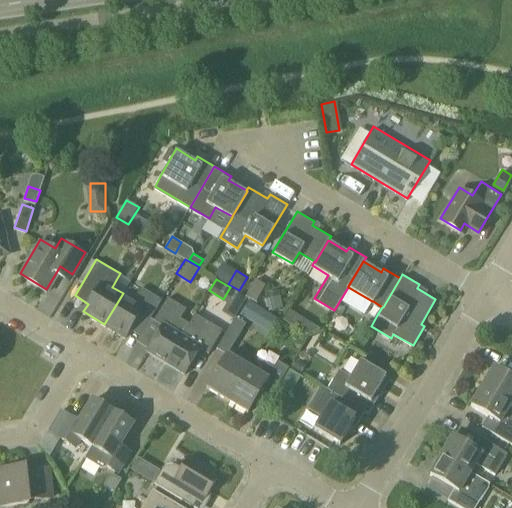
[(255,279),(249,294),(258,298),(264,284),(255,279)]
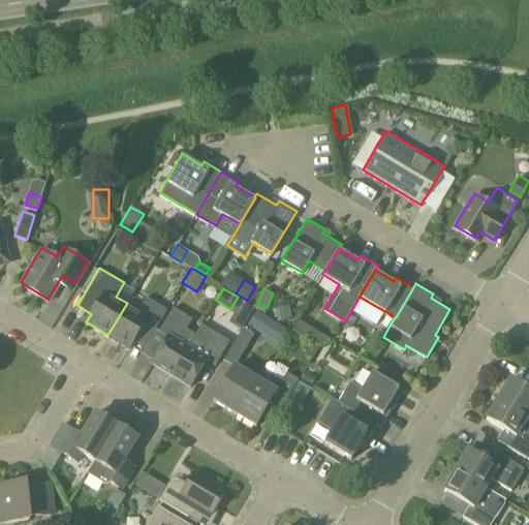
[(152,333),(155,327),(166,308),(146,295),(137,309),(127,303),(107,335),(128,347),(133,339),(145,346),(152,333)]
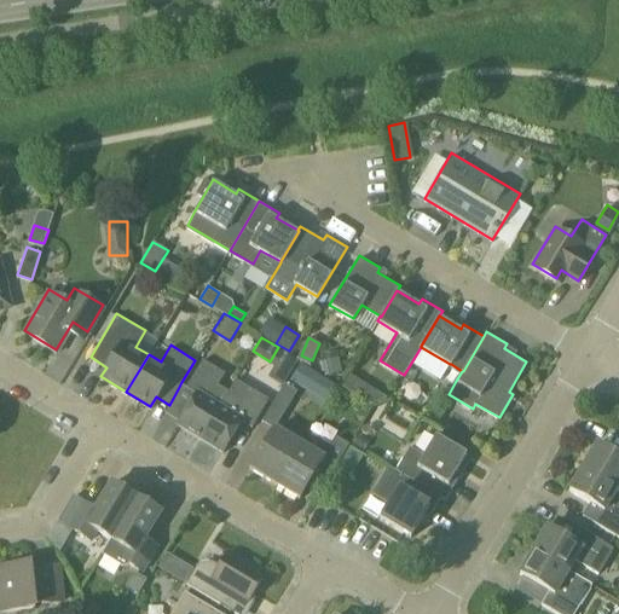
[(201,436),(229,389),(218,382),(225,371),(203,358),(186,386),(181,382),(178,389),(169,405),(165,411),(179,420),(178,423),(201,436)]
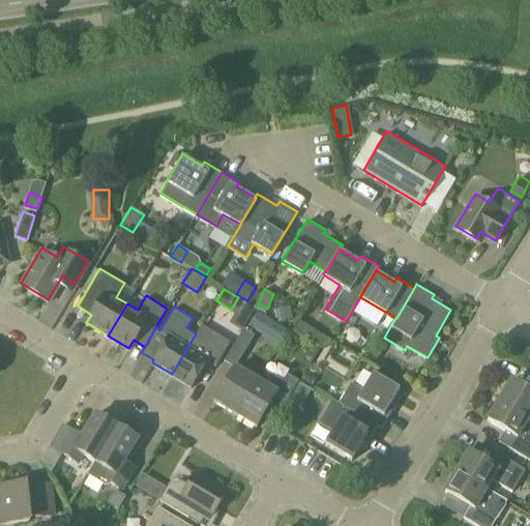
[(287,327),(258,310),(249,324),(278,342),(287,327)]
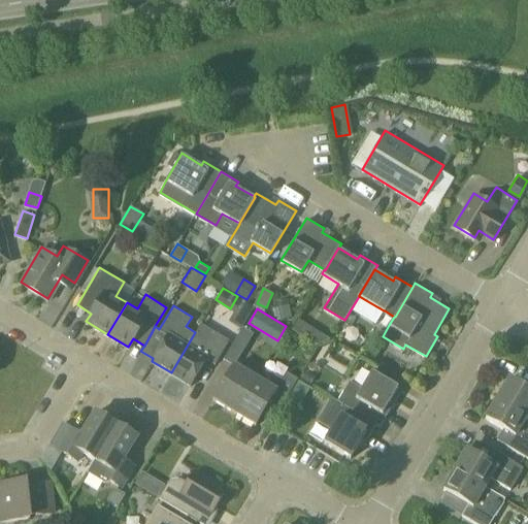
[(225,356),(235,363),(255,331),(244,325),(225,356)]
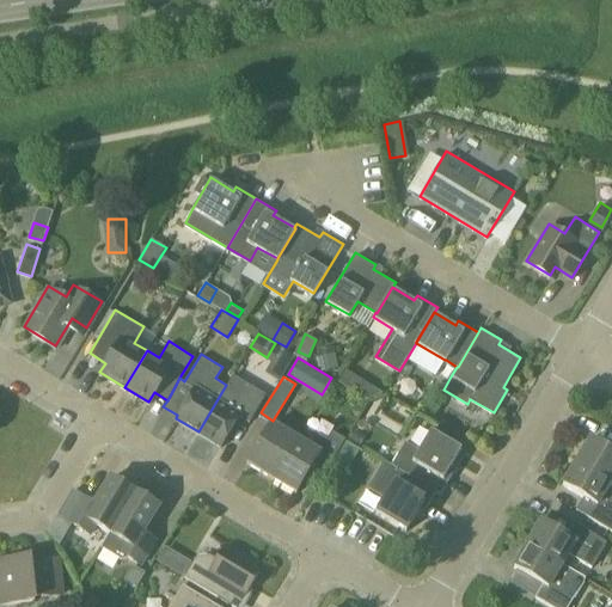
[(226,385),(199,431),(220,445),(240,411),(242,412),(240,415),(250,421),(265,393),(244,379),(237,391),(226,385)]
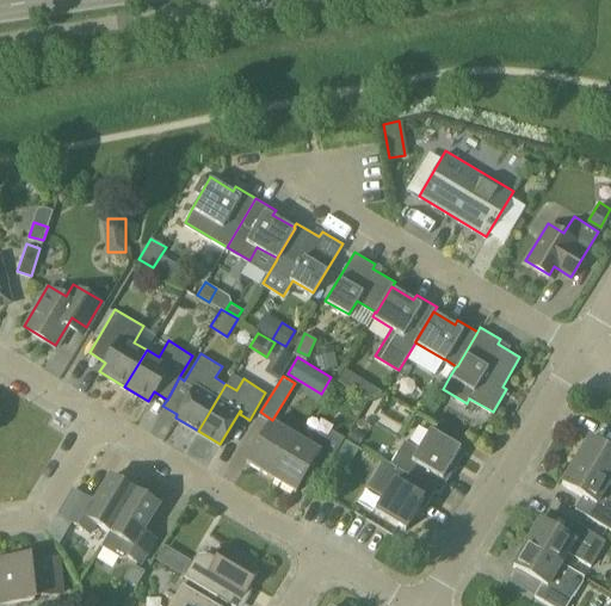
[(273,476),(297,437),(270,421),(246,459),(273,476)]
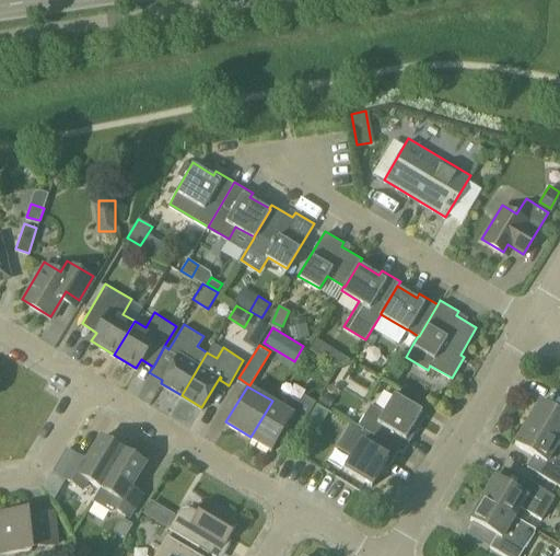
[(335,395),(326,390),(321,398),(329,404),(335,395)]
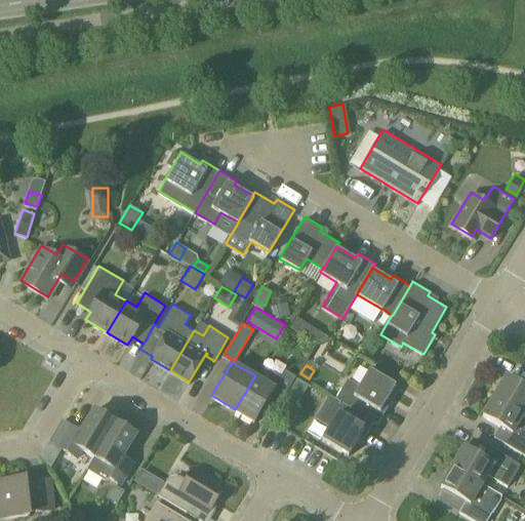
[(374,419),(373,421),(377,423),(388,405),(385,402),(396,384),(369,367),(359,384),(348,377),(335,397),(351,406),(374,419)]
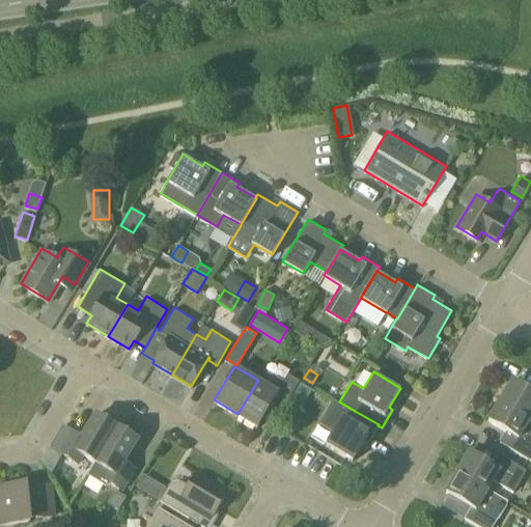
[(278,415),(300,380),(288,372),(284,380),(276,375),(269,386),(258,380),(238,414),(257,425),(268,409),(278,415)]
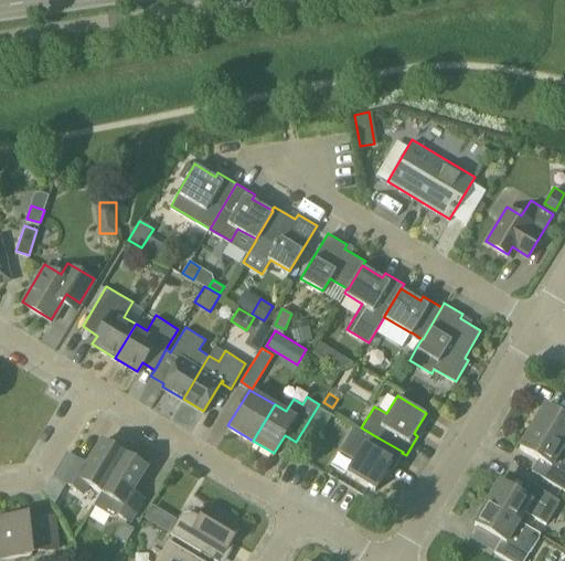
[(564,414),(545,403),(532,425),(564,444),(564,443),(564,441),(564,414)]
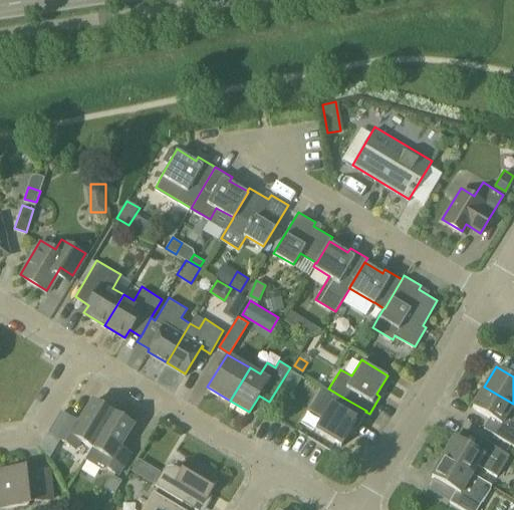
[(328,389),(322,385),(309,408),(322,417),(315,429),(341,444),(352,425),(356,428),(365,412),(366,411),(343,398),(328,389)]
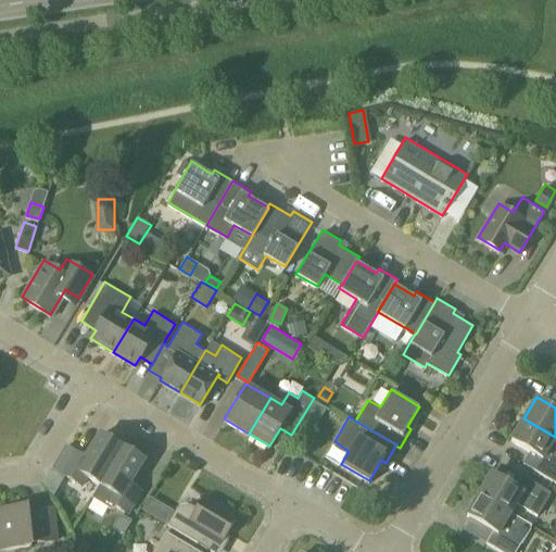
[(555,436),(555,437),(523,418),(512,439),(538,454),(531,466),(555,480),(555,436)]
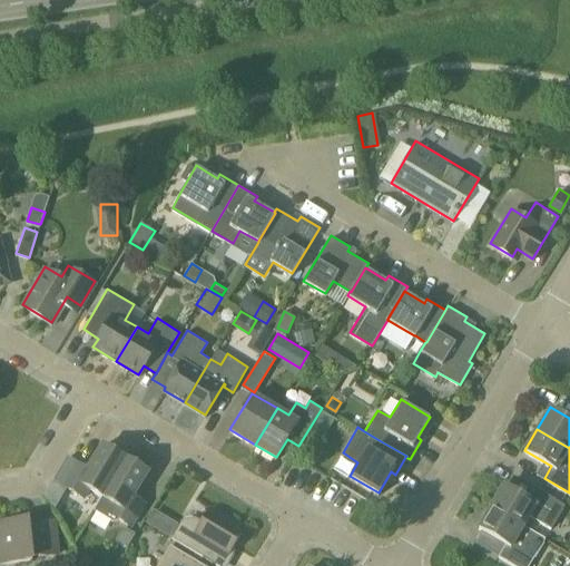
[(102,495),(126,457),(102,442),(88,467),(67,455),(53,478),(84,496),(89,487),(102,495)]
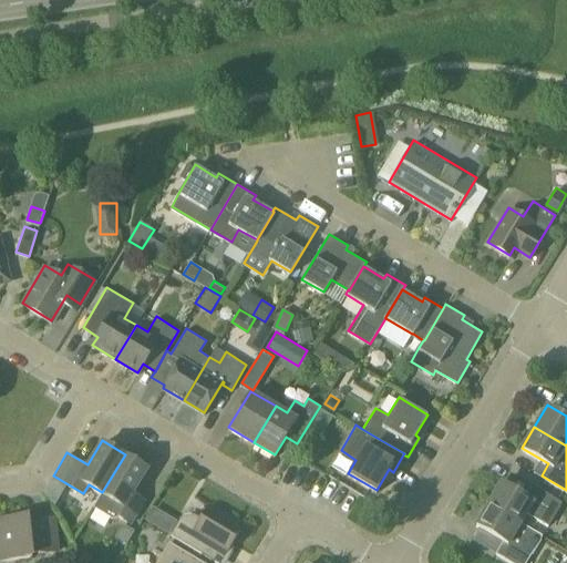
[(125,454),(102,492),(94,505),(113,518),(120,515),(130,521),(144,499),(132,492),(146,468),(125,454)]
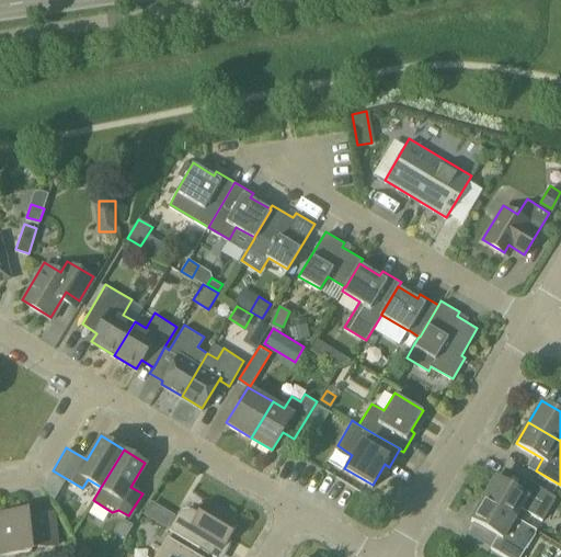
[(515,516),(515,515),(521,506),(523,507),(542,519),(557,496),(530,479),(523,491),(496,475),(483,498),(515,516)]
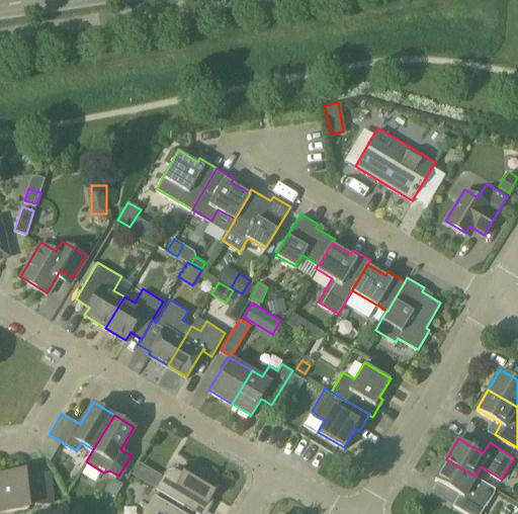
[(480,513),(496,488),(476,476),(476,477),(446,459),(435,478),(459,493),(453,504),(469,513),(480,513)]
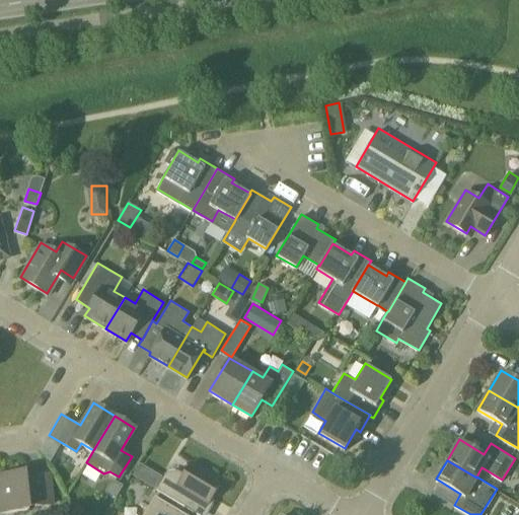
[(154,470),(140,461),(133,473),(147,483),(154,470)]
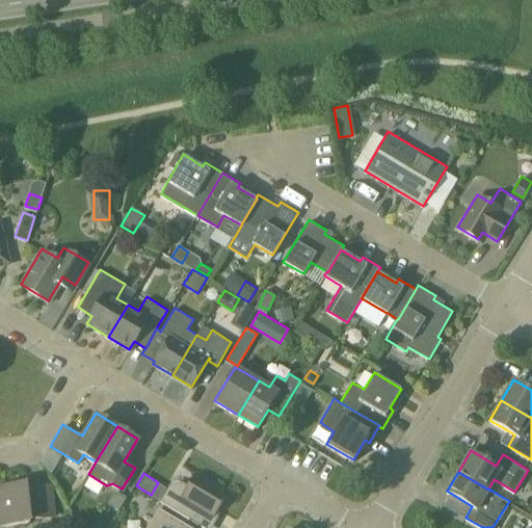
[(227,492),(195,473),(189,484),(181,480),(170,482),(160,500),(188,518),(196,505),(213,515),(227,492)]
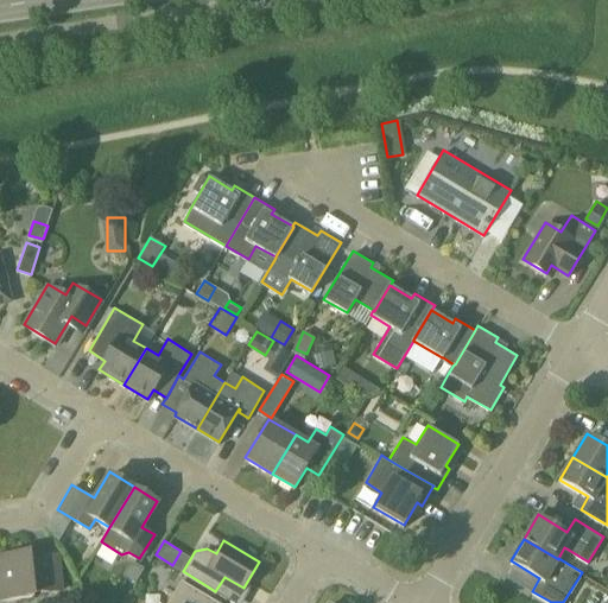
[(30,556),(30,552),(0,554),(0,597),(35,595),(33,591),(61,588),(57,553),(30,556)]
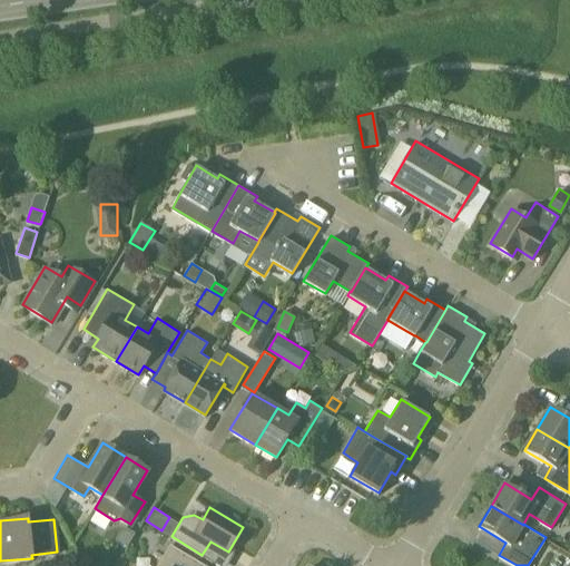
[(127,546),(135,533),(123,525),(115,538),(127,546)]
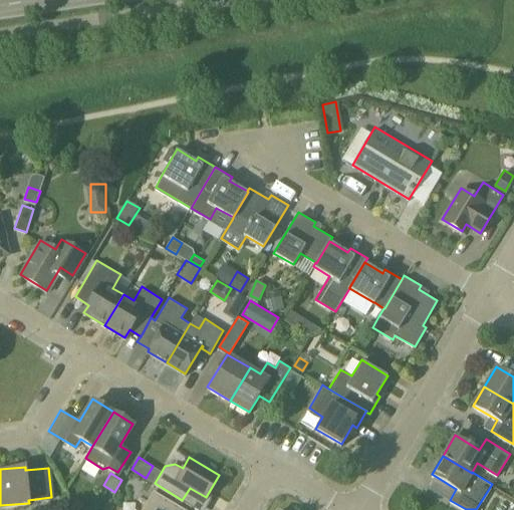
[(188,509),(154,489),(141,509),(188,509)]
